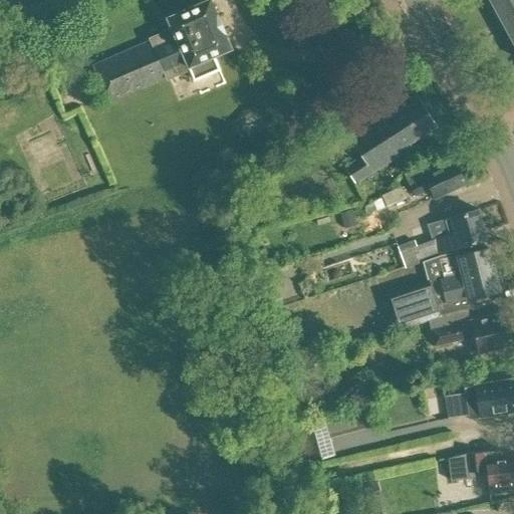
[(232,49),(211,0),(210,0),(169,18),(174,30),(152,39),(153,41),(93,67),(108,102),(168,77),(169,80),(190,71),(195,81),(219,71),(213,57),(232,49)]
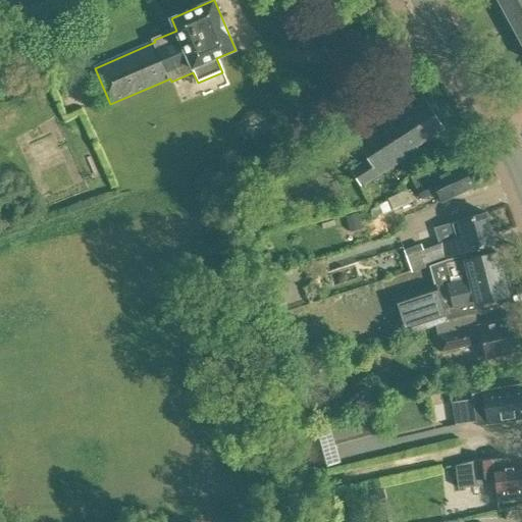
[(521,0),(497,0),(521,46),(521,0)]
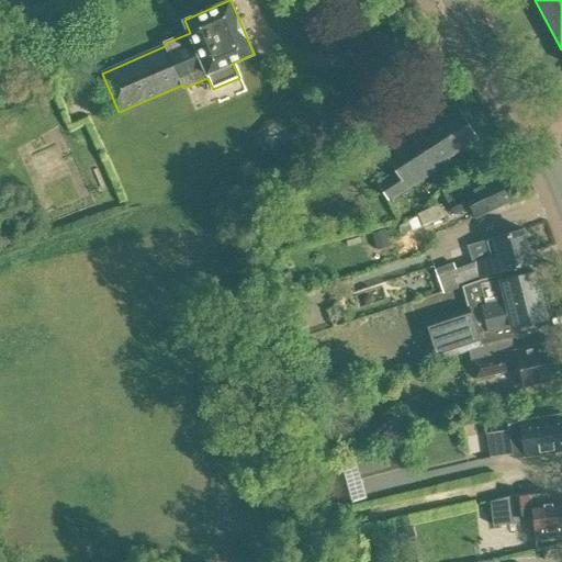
[(395,173),(378,184),(389,202),(450,163),(447,157),(476,138),(459,111),(430,130),(427,124),(382,153),(395,173)]
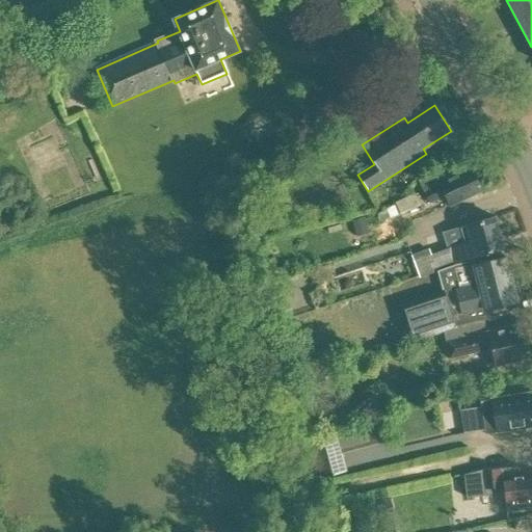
[(452,177),(447,166),(418,181),(429,203),(446,194),(451,206),(483,190),(472,167),(452,177)]
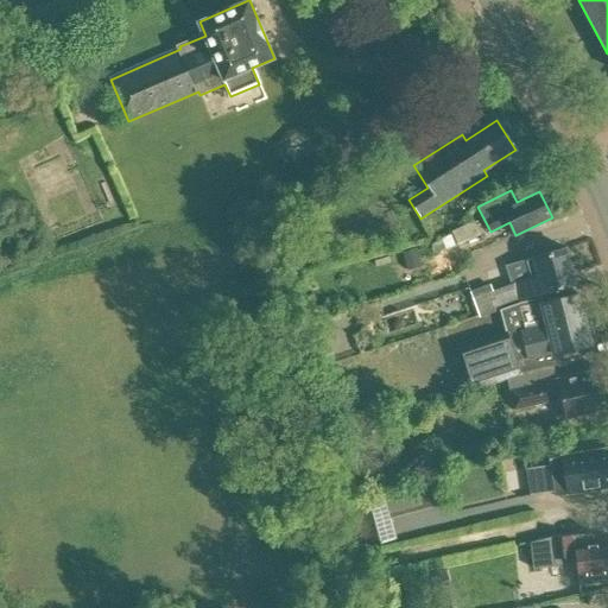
[(473,221),(453,230),(451,232),(457,245),(479,234),(473,221)]
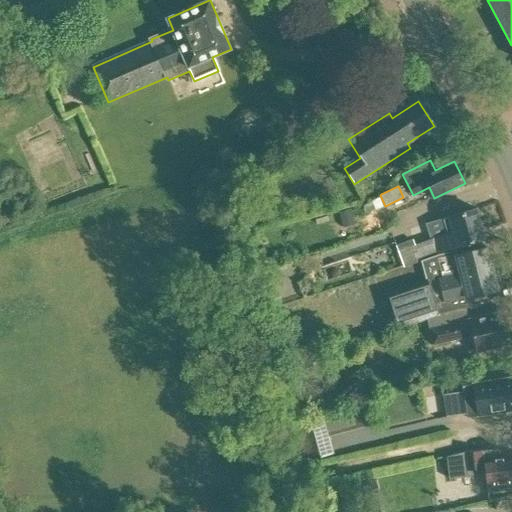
[(378,197),(369,202),(363,206),(364,213),(372,211),(384,207),(378,197)]
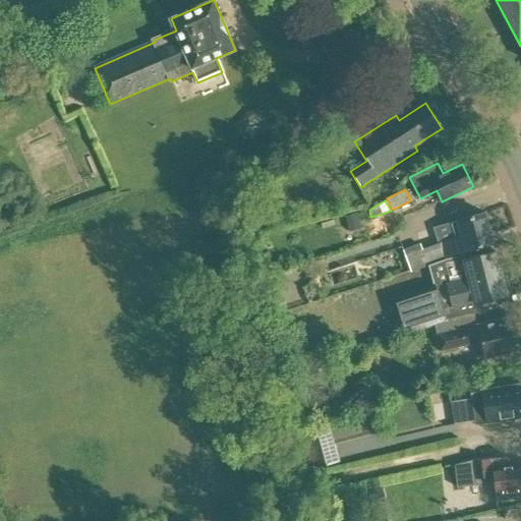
[(361,229),(357,213),(345,216),(349,232),(361,229)]
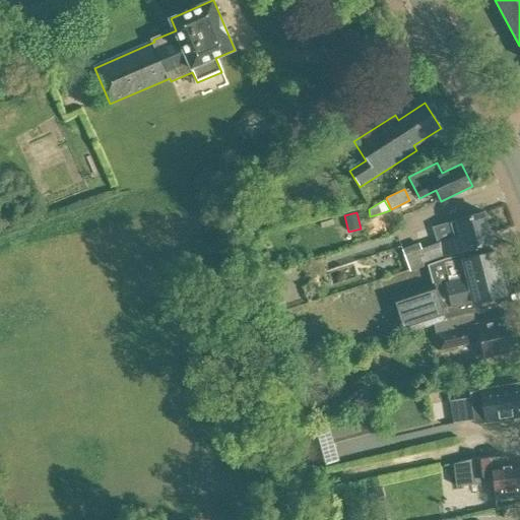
[(434,226),(438,243),(421,248),(419,243),(402,249),(410,271),(430,264),(443,259),(446,258),(445,255),(466,249),(466,250),(493,243),(483,212),(434,226)]
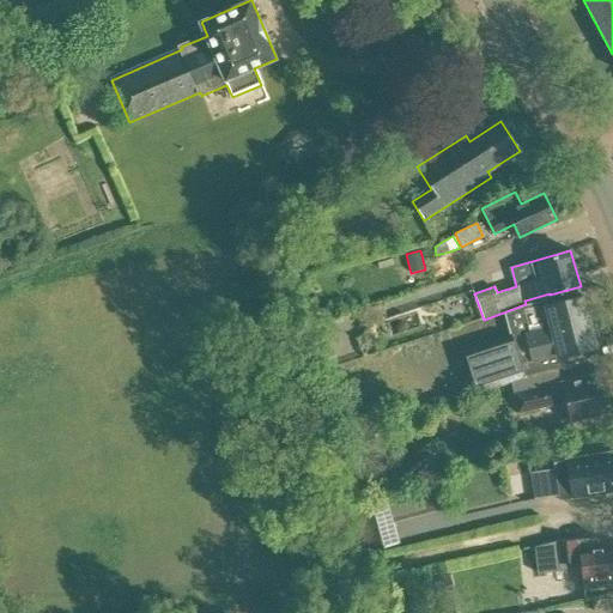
[(511,381),(559,369),(564,368),(562,357),(598,349),(596,344),(601,343),(595,316),(589,317),(583,295),(546,303),(545,301),(522,305),(507,311),(514,334),(467,350),(481,390),(511,381)]
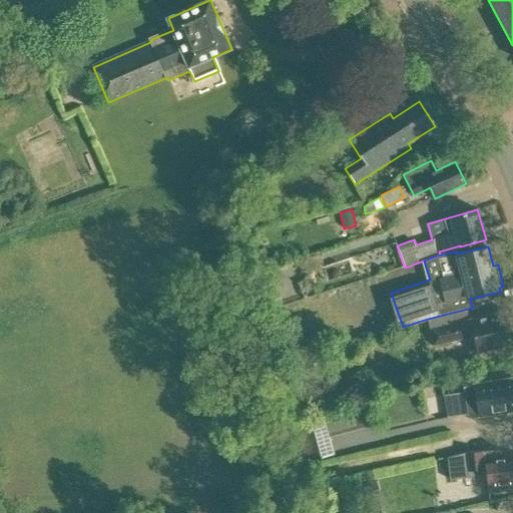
[(277,292),(268,295),(253,299),(258,311),(281,303),(277,292)]
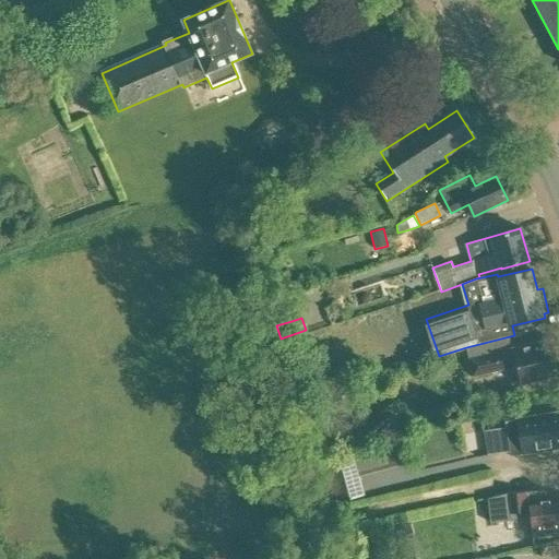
[(510,336),(466,347),(473,377),(516,367),(520,384),(558,376),(549,340),(512,348),(510,336)]
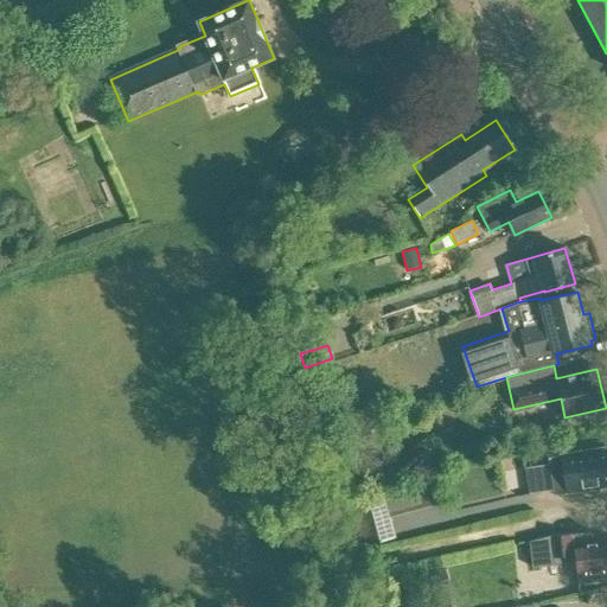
[(606,447),(562,455),(547,458),(551,496),(568,493),(606,486),(606,447)]
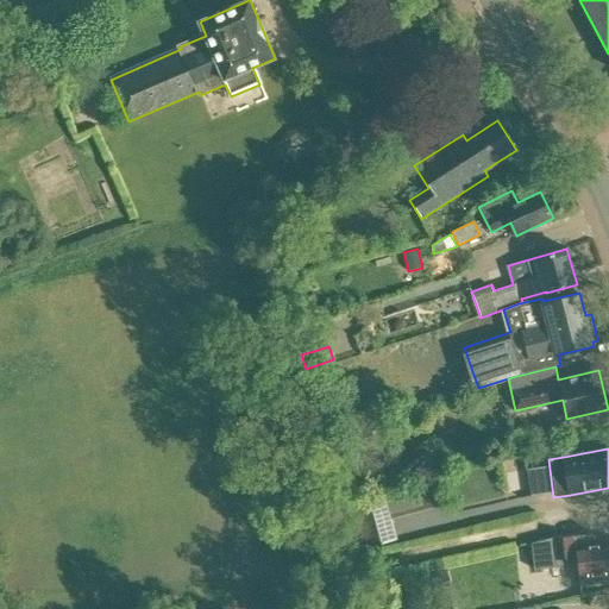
[(396,540),(384,496),(347,506),(359,551),(396,540)]
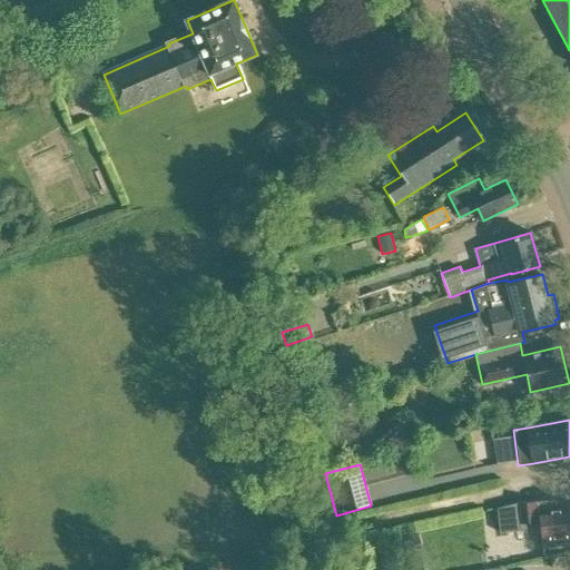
[(557,498),(517,502),(497,509),(499,531),(520,530),(527,529),(526,522),(541,521),(544,548),(554,547),(554,546),(569,544),(569,537),(569,536),(569,507),(558,509),(557,498)]
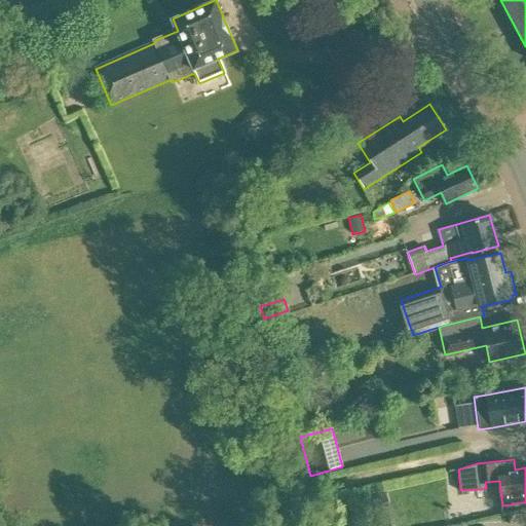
[(375,514),(388,511),(384,492),(371,495),(375,514)]
